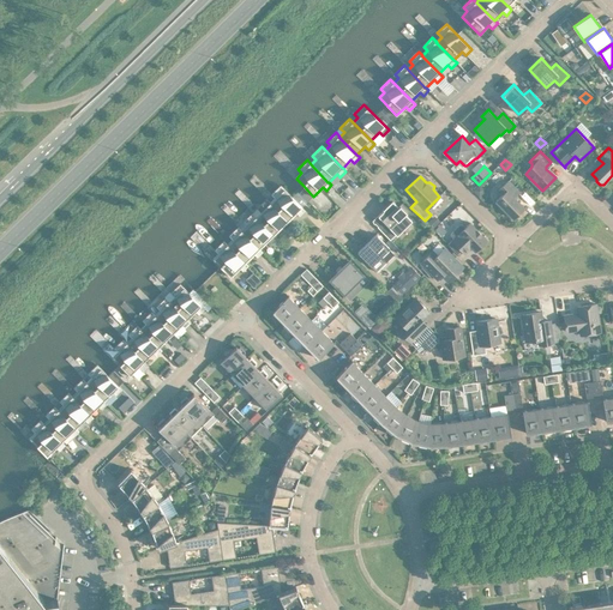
[(497,201),(514,218),(524,209),(514,198),(520,193),(508,181),(498,191),(503,195),(497,201)]
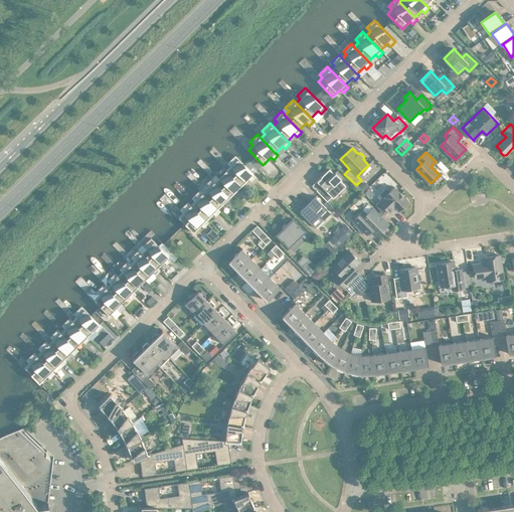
[(230,167),(226,171),(241,186),(248,179),(251,182),(255,177),(253,174),(235,156),(227,164),(230,167)]
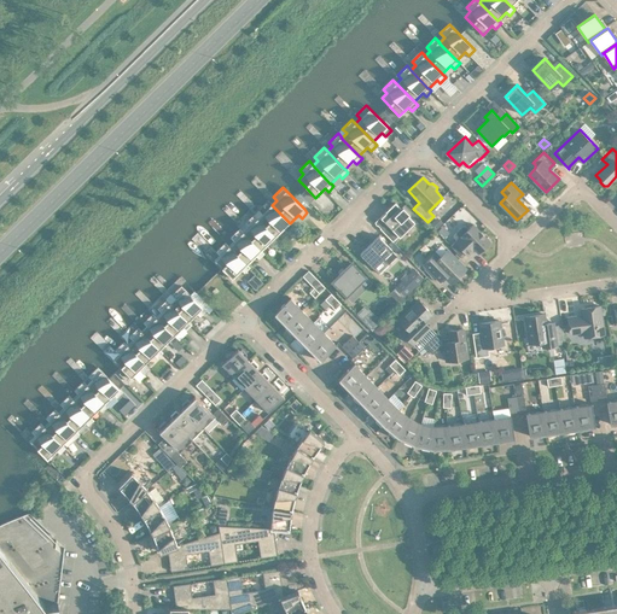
[(304,188),(300,193),(310,203),(315,198),(306,187),(304,188)]
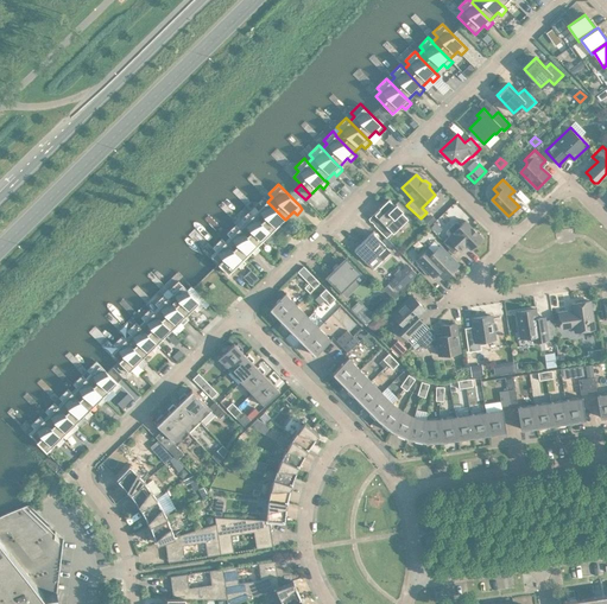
[(258,210),(253,215),(271,233),(279,224),(283,228),(289,222),(285,220),(267,202),(264,197),(254,207),(258,210)]
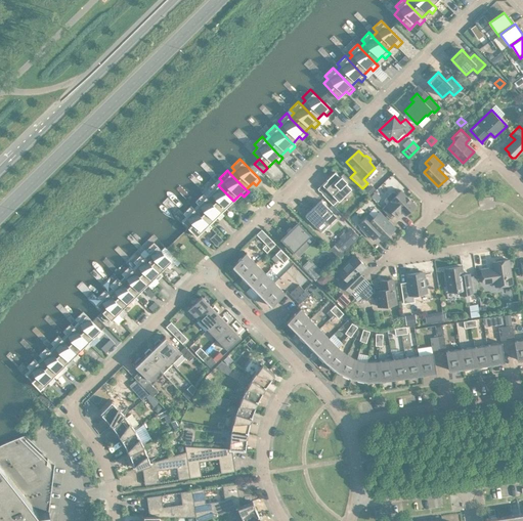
[(330,178),(331,180),(329,181),(328,180),(322,185),(328,189),(322,194),(333,205),(338,201),(339,202),(351,188),(345,182),(347,181),(341,176),(340,177),(336,172),(330,178)]
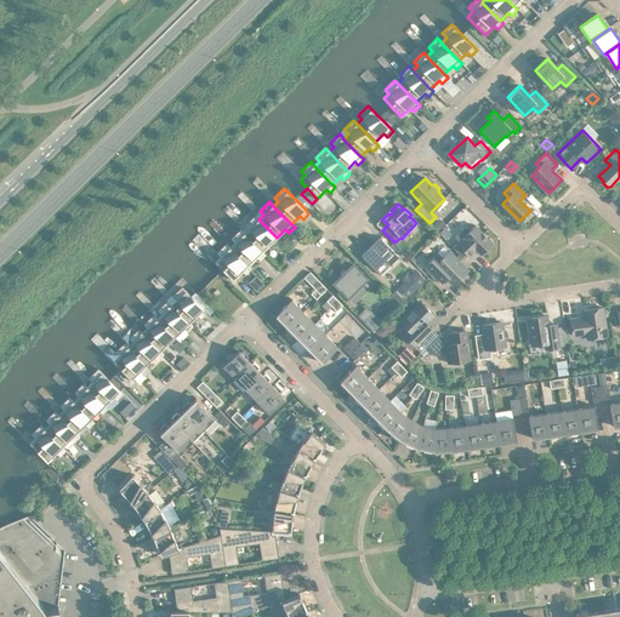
[(250,229),(245,234),(244,234),(262,252),(271,244),(274,247),(280,241),(277,238),(259,220),(255,216),(246,226),(250,229)]
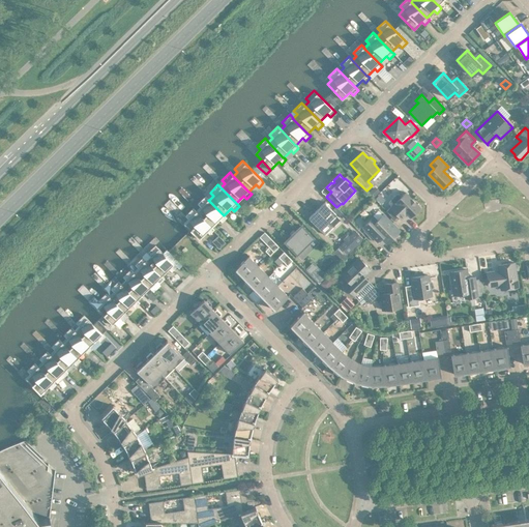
[(410,217),(420,207),(406,193),(401,197),(399,195),(397,195),(389,202),(389,204),(391,206),(386,211),(395,222),(405,212),(410,217)]
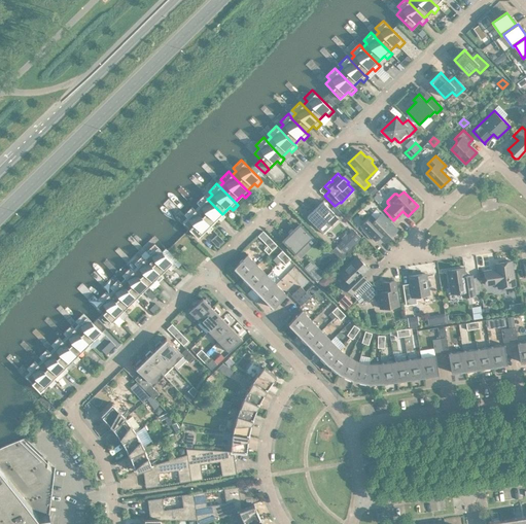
[(200,206),(196,210),(210,225),(211,225),(217,218),(220,221),(225,217),(222,214),(207,199),(208,199),(205,196),(197,203),(200,206)]
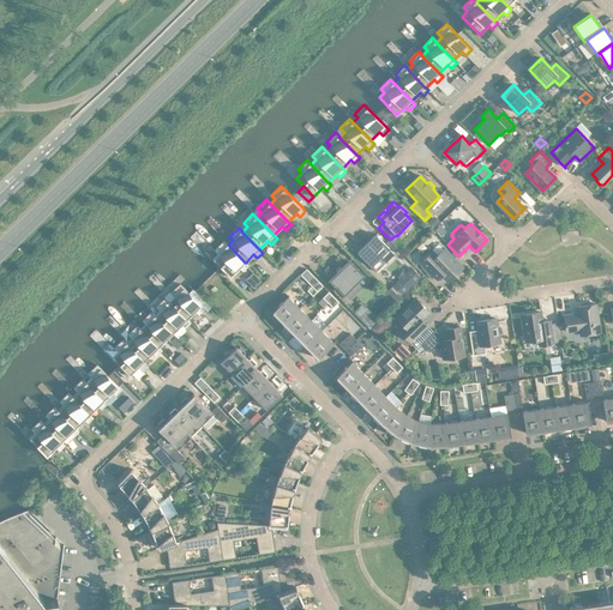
[(358,253),(371,267),(382,257),(386,263),(395,255),(389,249),(390,248),(377,235),(358,253)]
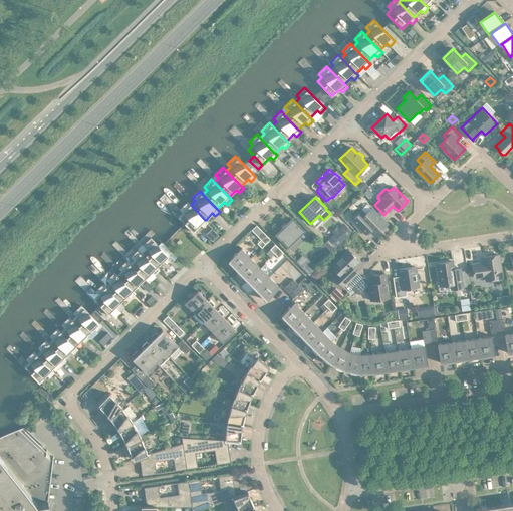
[(191,205),(188,202),(180,210),(183,213),(179,217),(193,232),(201,225),(203,228),(208,223),(206,220),(205,220),(191,205)]
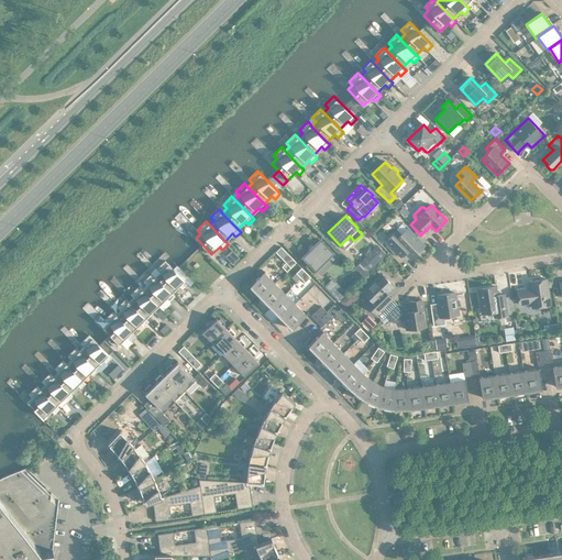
[(404,251),(411,259),(425,246),(407,229),(400,234),(397,231),(386,242),(399,255),(404,251)]
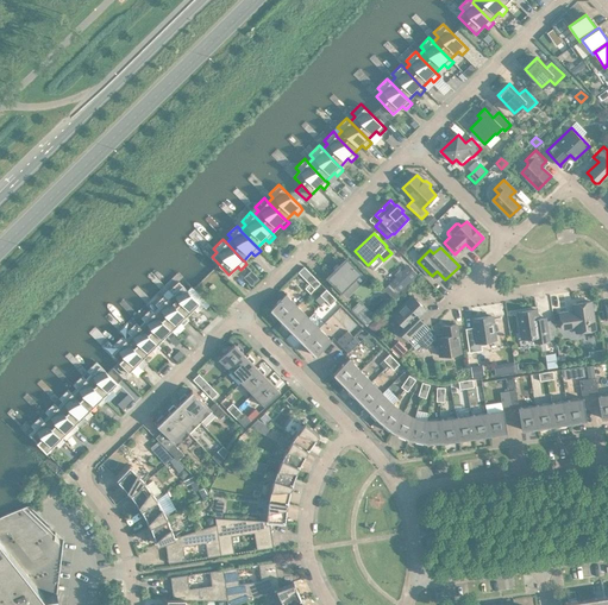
[(327,278),(342,291),(348,285),(349,287),(351,287),(355,283),(355,281),(353,279),(359,273),(346,259),(327,278)]
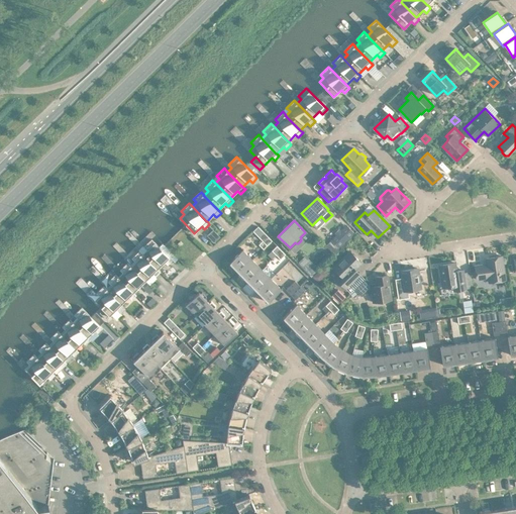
[(346,225),(331,240),(338,248),(354,233),(346,225)]
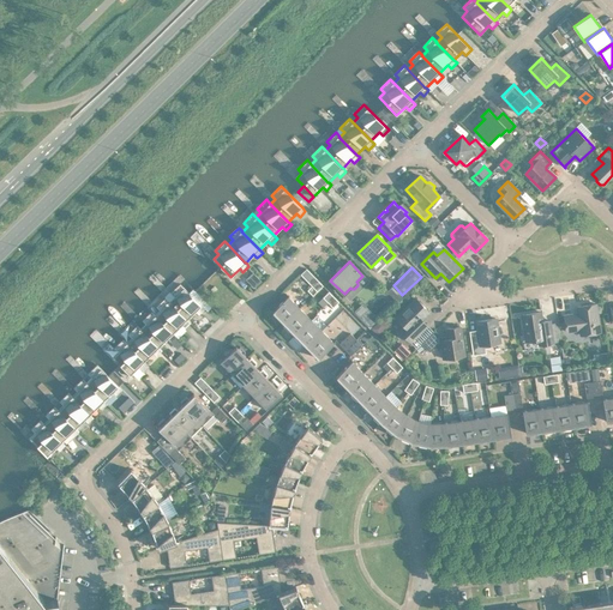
[(301,275),(317,291),(323,287),(306,269),(301,275)]
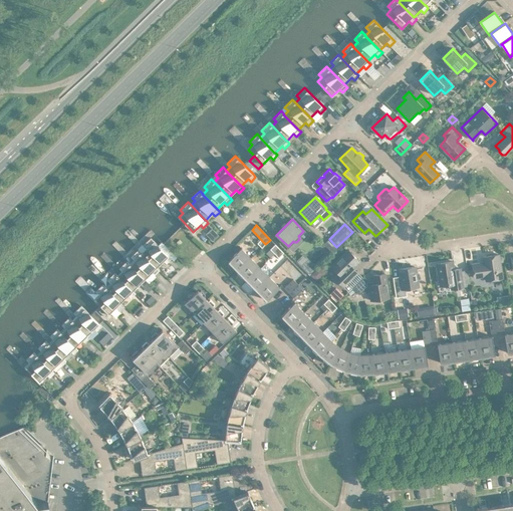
[(212,229),(206,234),(213,242),(219,236),(212,229)]
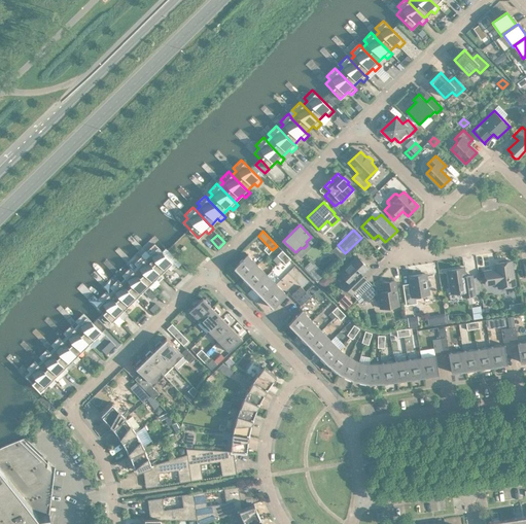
[(149,255),(145,259),(161,275),(168,268),(171,271),(175,266),(165,254),(154,244),(146,252),(149,255)]
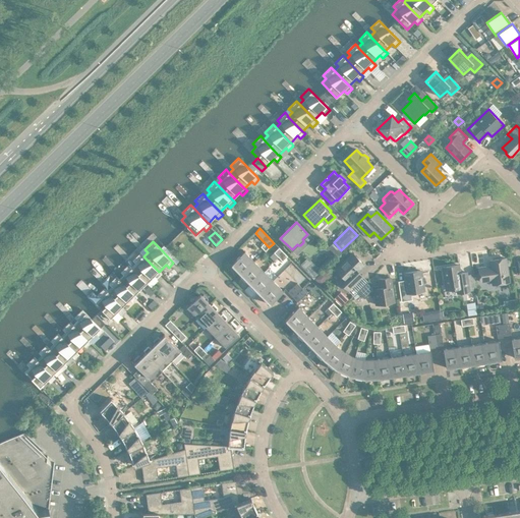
[(329,248),(337,256),(341,252),(333,243),(329,248)]
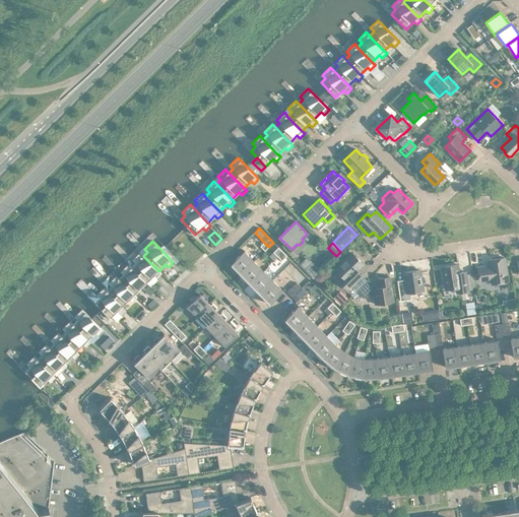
[(167,248),(163,251),(173,262),(176,264),(179,261),(171,252),(167,248)]
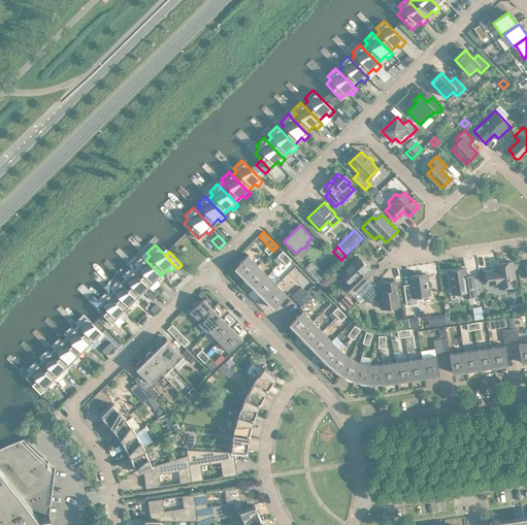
[(278,257),(283,261),(288,256),(283,252),(278,257)]
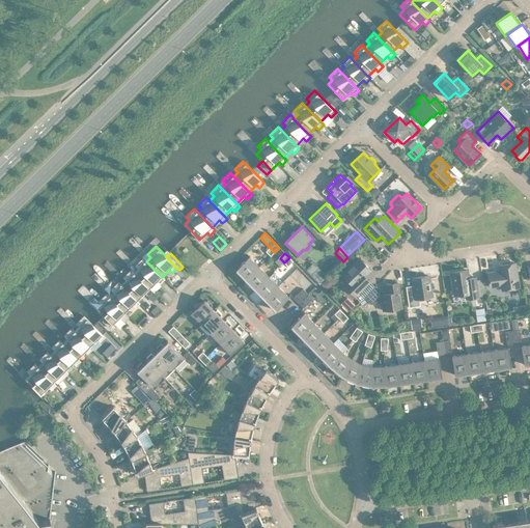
[(242,276),(246,280),(259,267),(249,257),(250,256),(249,256),(235,270),(236,272),(235,273),(240,278),(242,276)]
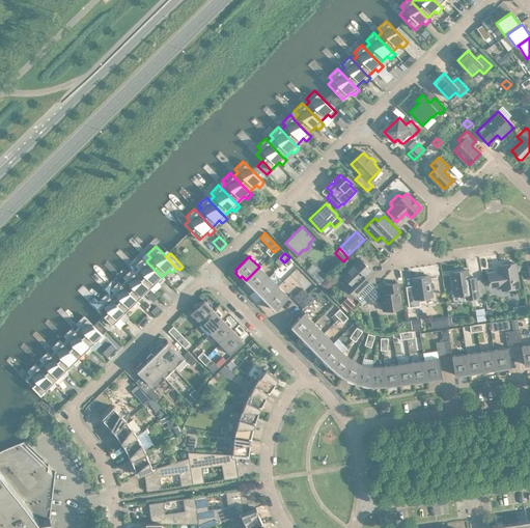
[(138,269),(135,273),(134,273),(149,288),(157,281),(160,284),(165,280),(162,277),(146,261),(143,257),(135,266),(138,269)]
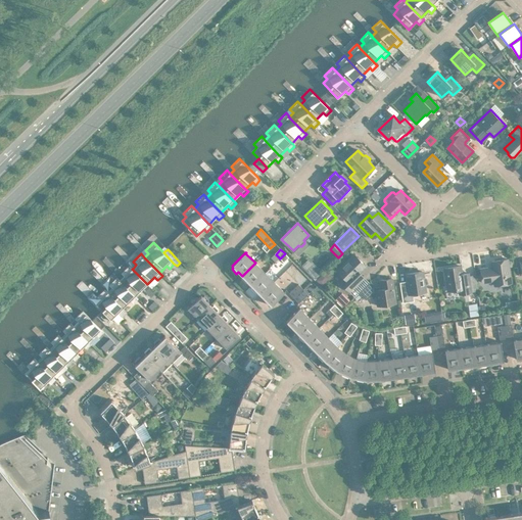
[(285,253),(280,258),(284,263),(289,257),(285,253)]
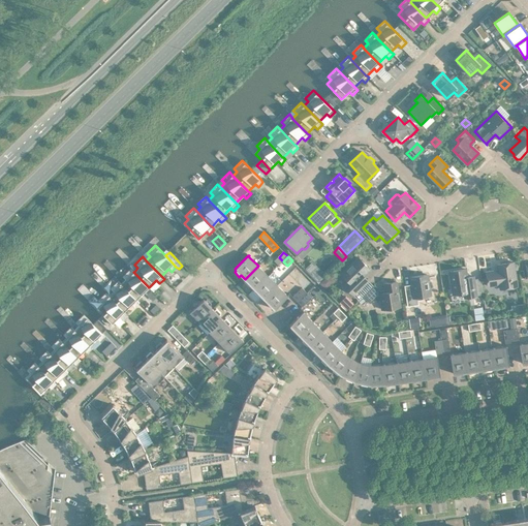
[(345,286),(353,295),(365,284),(360,279),(370,269),(359,257),(341,274),(349,282),(345,286)]
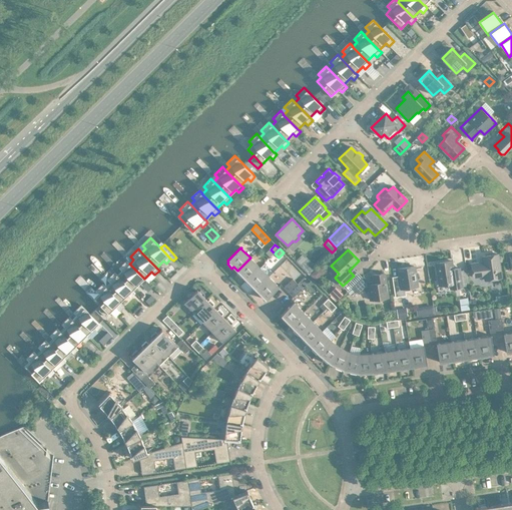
[(473,278),(485,276),(485,281),(501,279),(498,255),(482,257),(483,263),(471,265),(473,278)]
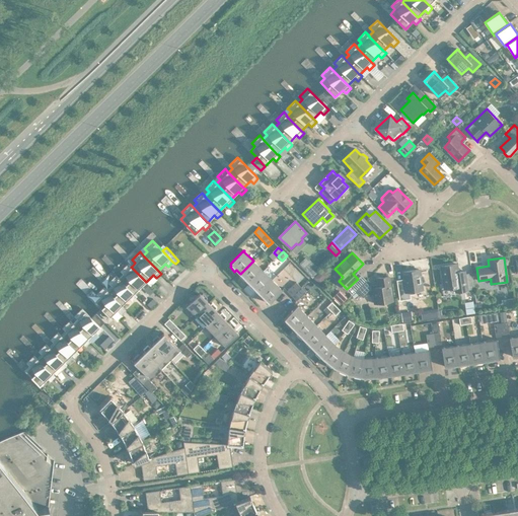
[(301,264),(312,276),(317,271),(306,259),(301,264)]
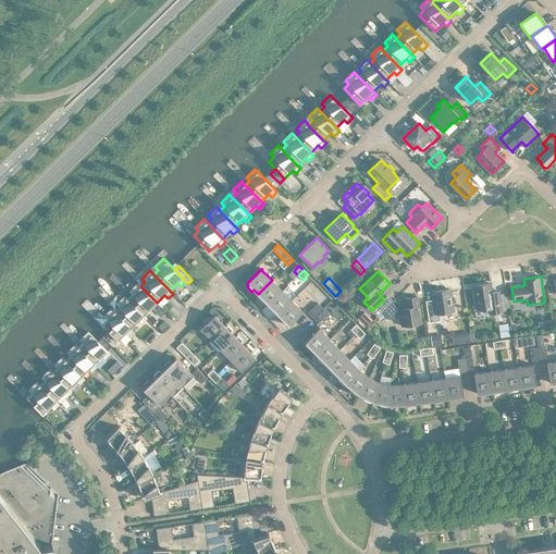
[(263,300),(268,305),(282,291),(272,280),(258,294),(259,295),(257,297),(262,302),(263,300)]
